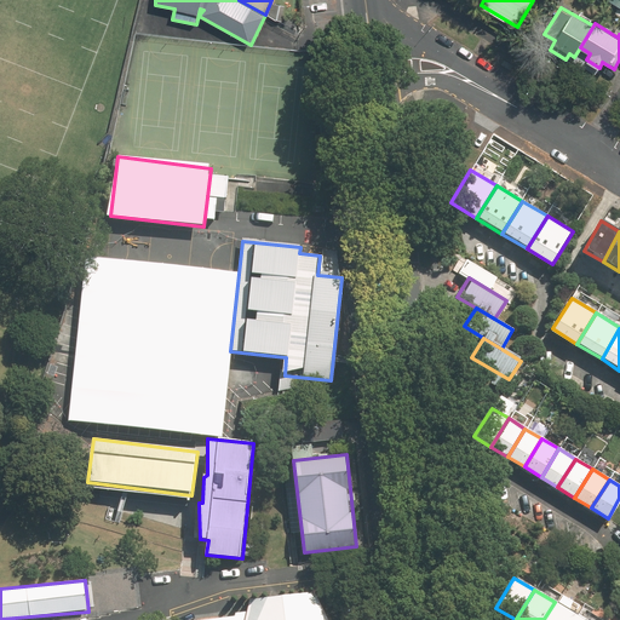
[(331,619),(315,591),(253,598),(246,615),(196,619),(331,619)]
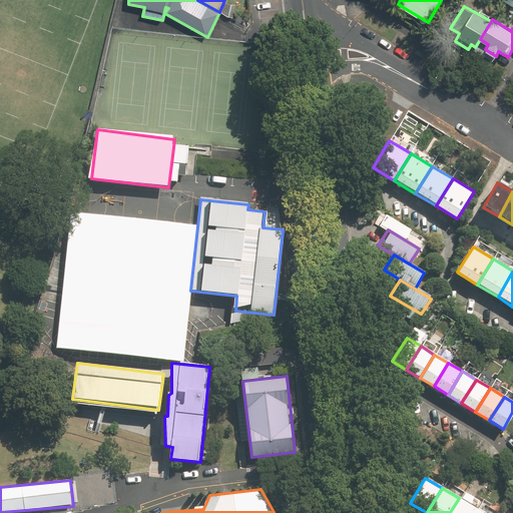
[(450,512),(473,512),(476,508),(459,498),(450,512)]
